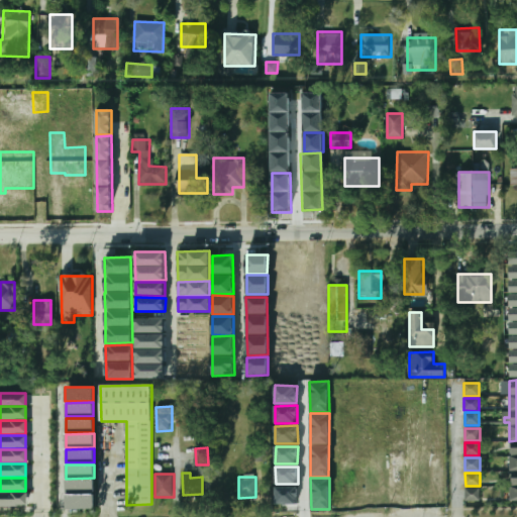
[(66,494),(66,480),(94,480),(94,493),(66,494)]
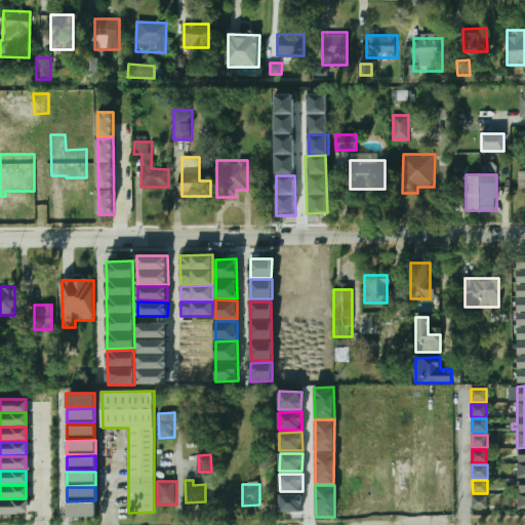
[(280,512),(303,512),(303,494),(280,494),(280,512)]
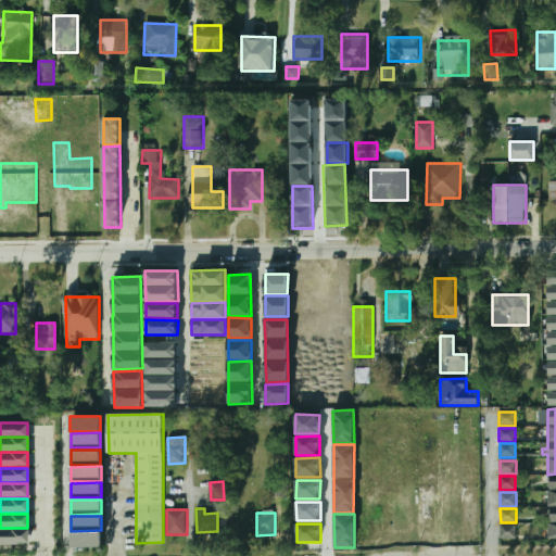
[(500,525),(501,539),(517,539),(516,525),(500,525)]
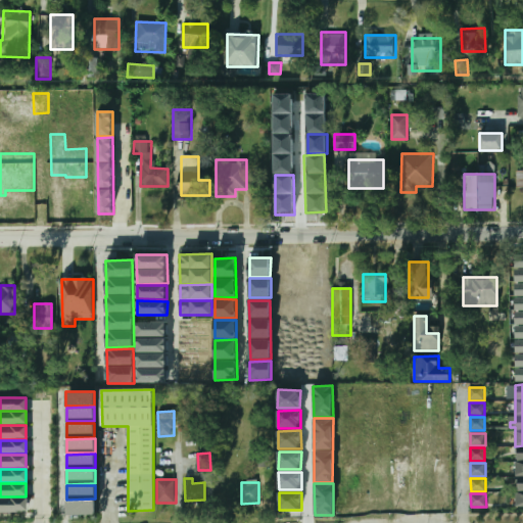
[(0,512),(0,498),(26,498),(26,512),(0,512)]
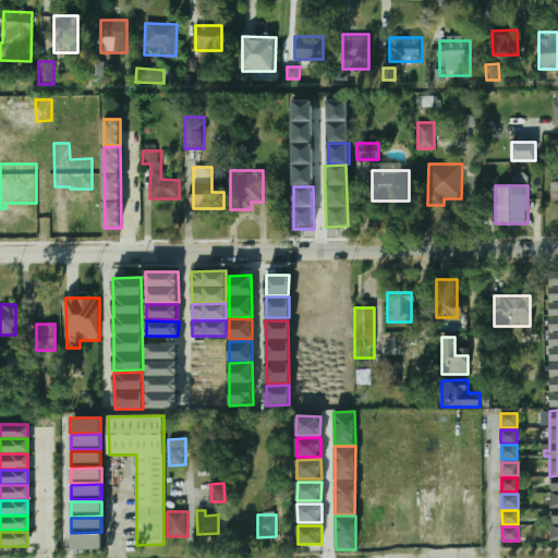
[(71,549),(71,534),(101,534),(101,548),(71,549)]
